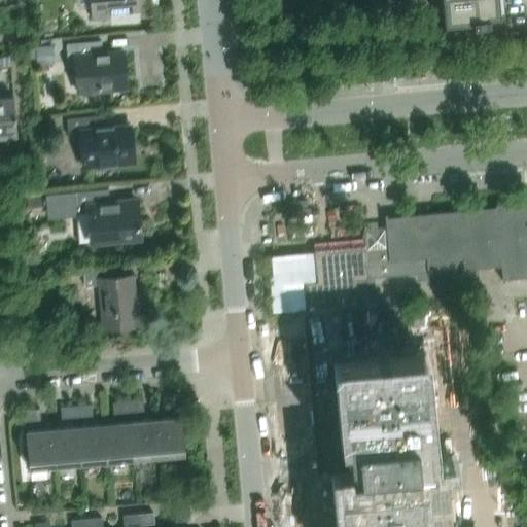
[(90,0),(92,21),(140,15),(138,0),(90,0)]
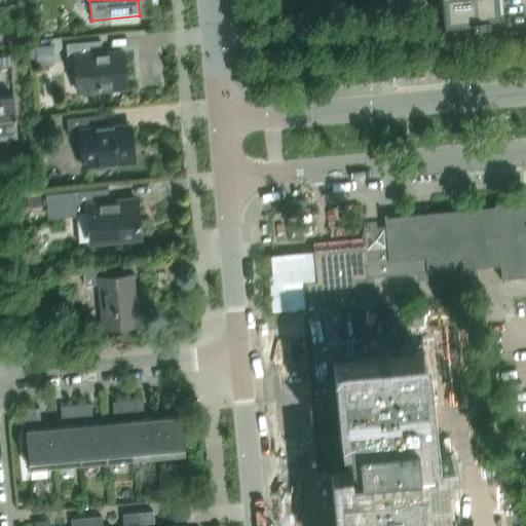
[(441,0),(443,26),(471,24),(472,28),(489,27),(489,20),(499,19),(496,0),(441,0)]
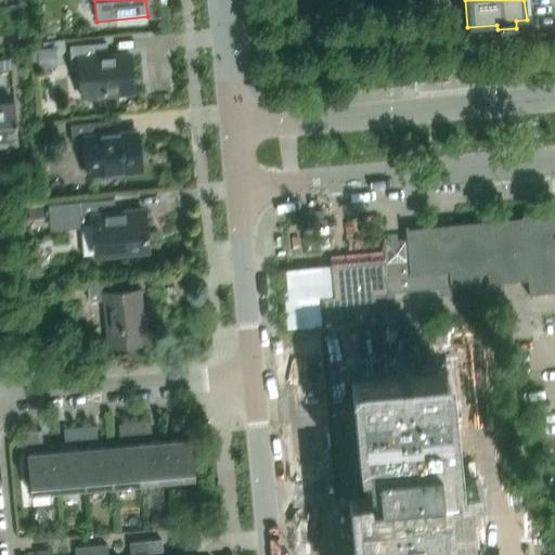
[(105,44),(69,48),(72,66),(78,65),(81,99),(133,94),(130,55),(106,57),(105,44)]
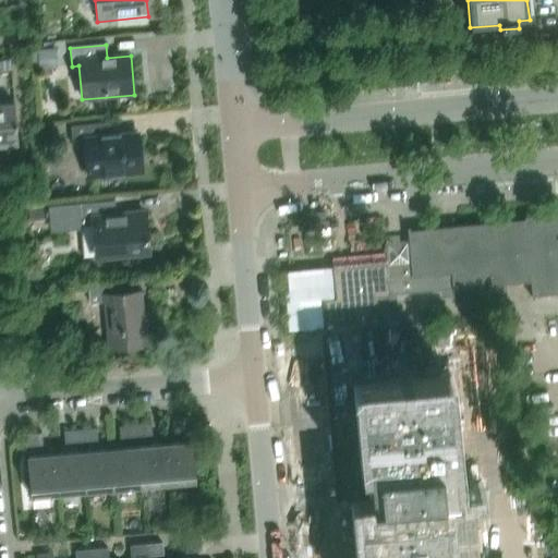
[(58,68),(56,50),(37,51),(39,70),(58,68)]
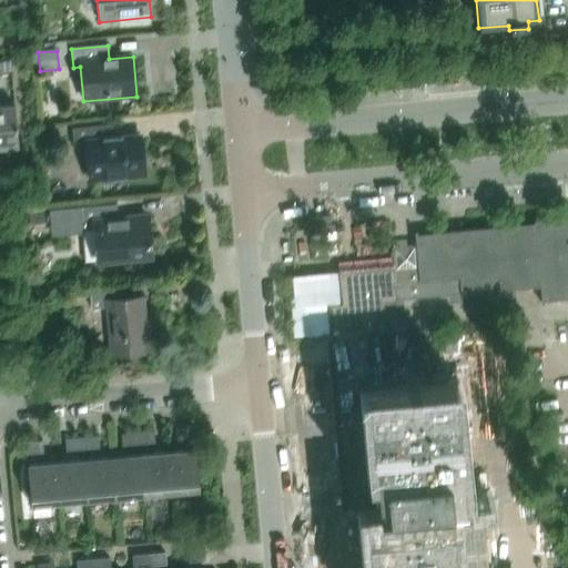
[(11,60),(10,60),(0,60),(0,72),(12,71),(11,60)]
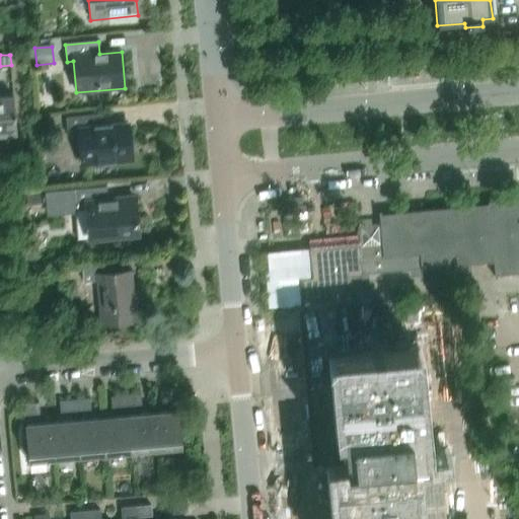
[(0,96),(0,137),(16,136),(12,96),(0,96)]
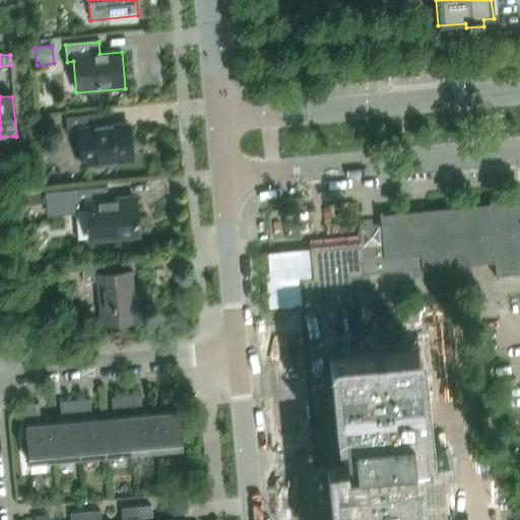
[(102,114),(65,117),(67,130),(78,129),(82,165),(132,159),(128,124),(103,127),(102,114)]
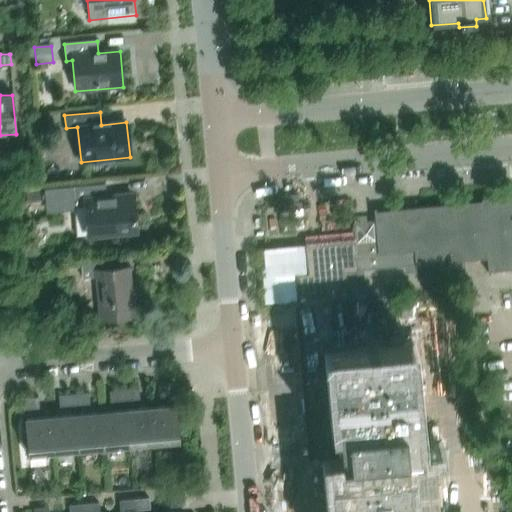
[(37,126),(43,126),(48,121),(48,113),(36,114),(37,126)]
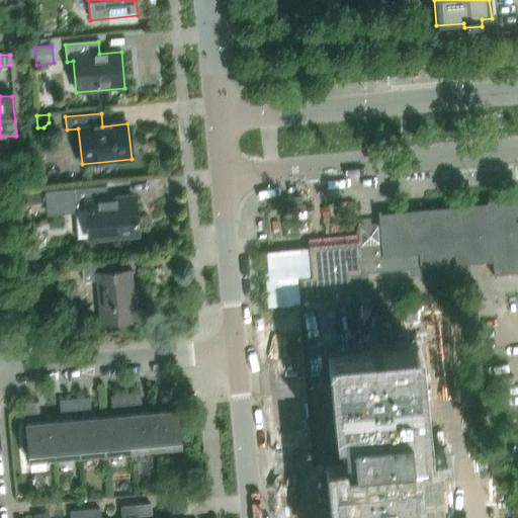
[(106,187),(72,189),(47,191),(49,212),(86,209),(88,239),(137,236),(134,197),(107,199),(106,187)]
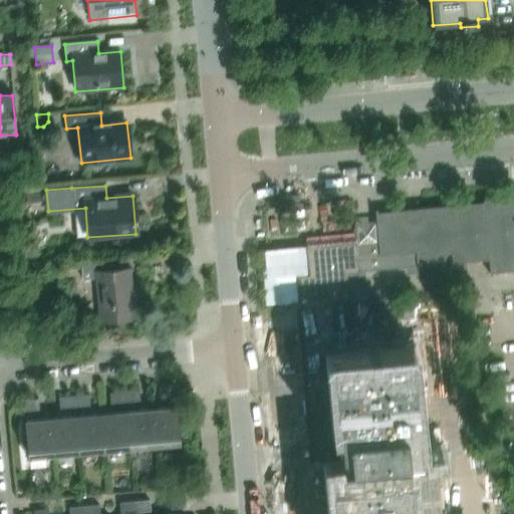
[(39,191),(27,192),(28,203),(40,202),(39,191)]
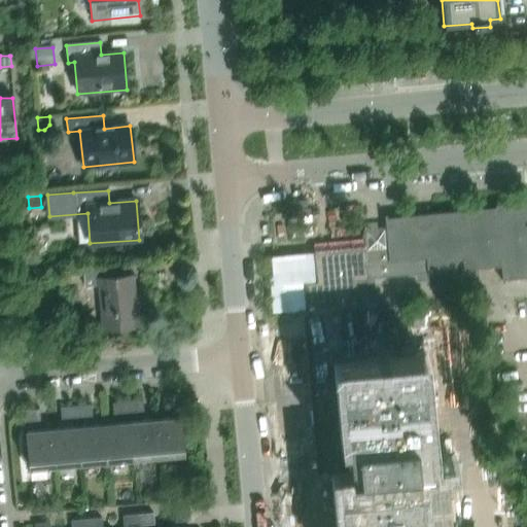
[(526,202),(385,215),(389,262),(426,258),(427,273),(501,267),(503,282),(526,279),(526,202)]
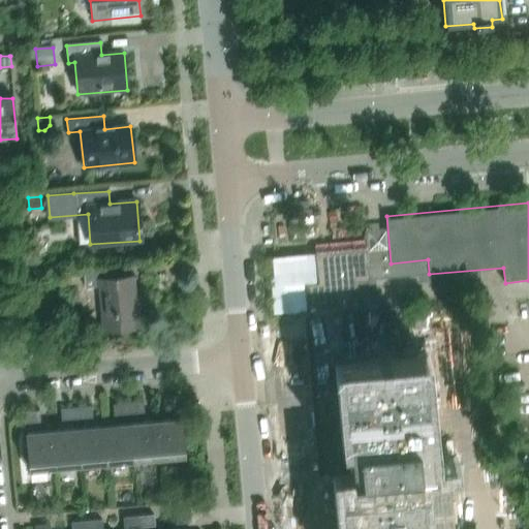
[(308,315),(324,313),(360,309),(356,280),(369,279),(367,249),(315,253),(317,282),(306,283),(308,315)]
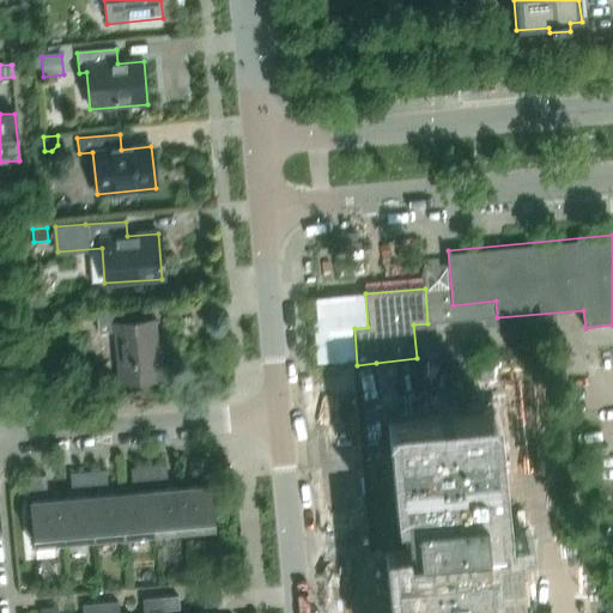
[(111,332),(116,383),(163,378),(158,321),(135,323),(134,309),(96,313),(98,333),(111,332)]
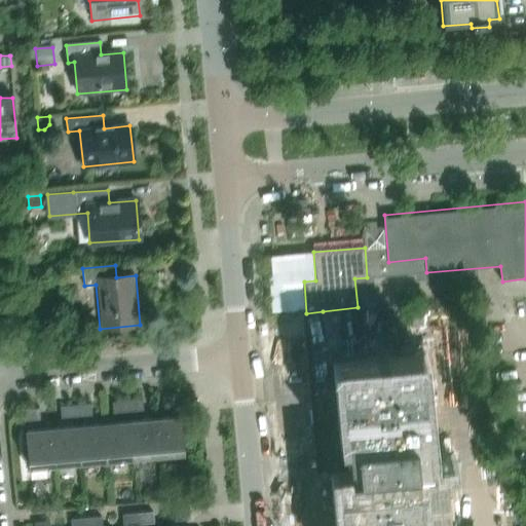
[(422,525),(417,465),(429,464),(419,352),(406,353),(393,354),(389,304),(358,307),(323,311),(328,362),(340,361),(350,468),(338,470),(343,525),(422,525)]
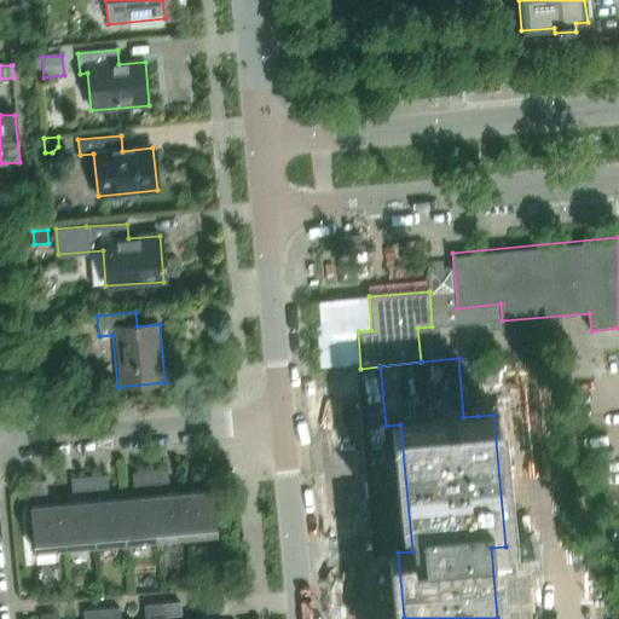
[(478,416),(493,415),(492,400),(475,401),(478,416)]
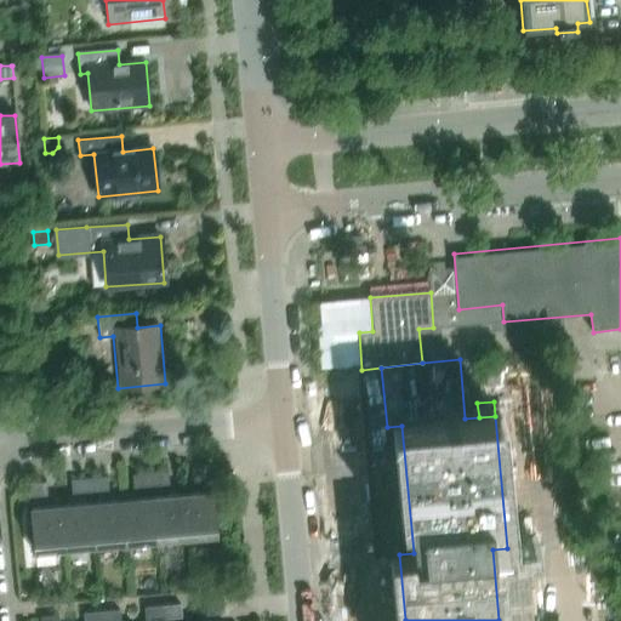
[(194,482),(214,479),(212,466),(194,467),(194,482)]
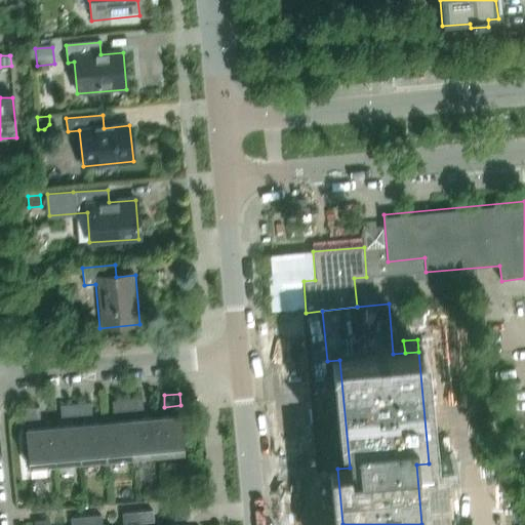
[(127,399),(128,409),(144,408),(143,397),(127,399)]
